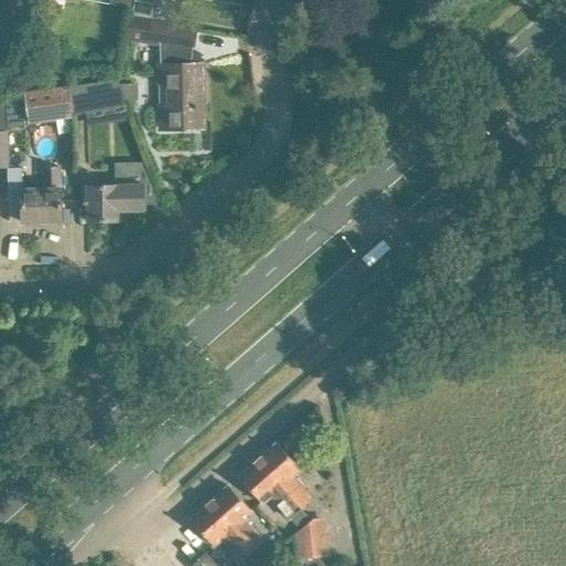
[(155,0),(135,0),(133,12),(153,16),(155,0)]
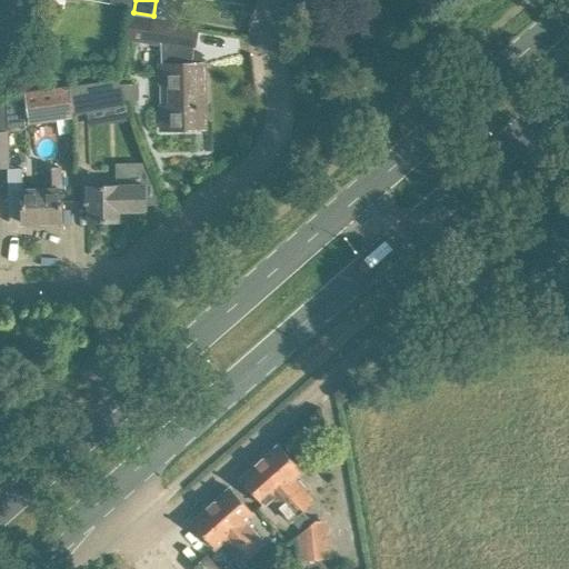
[(131,16),(128,39),(161,45),(161,65),(161,82),(170,81),(170,106),(161,106),(162,129),(196,128),(196,109),(198,109),(198,105),(196,105),(195,95),(203,95),(203,63),(191,63),(193,49),(195,49),(198,26),(131,16)]
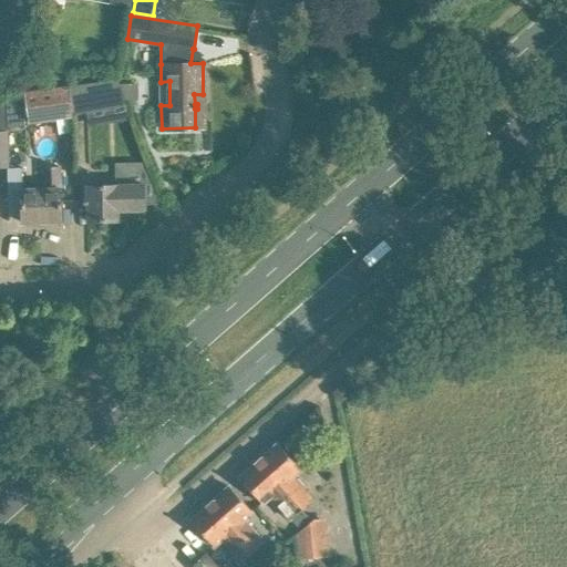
[(117,79),(69,86),(72,113),(127,105),(117,79)]
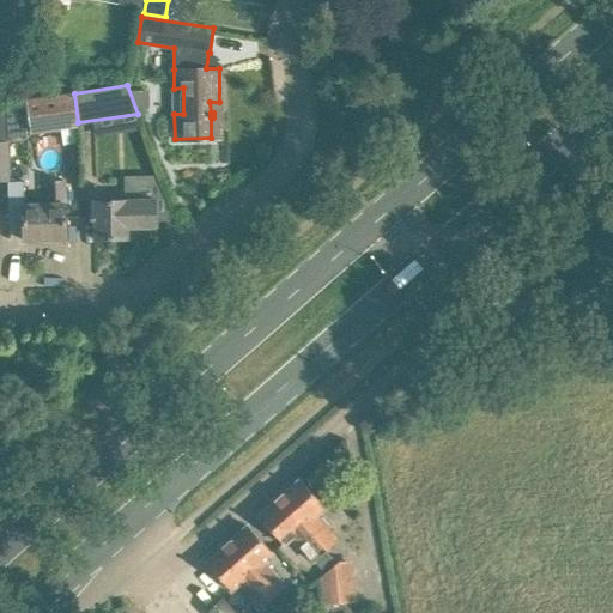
[(26,99),(7,102),(8,134),(78,125),(78,122),(74,93),(74,91),(26,98),(26,99)]
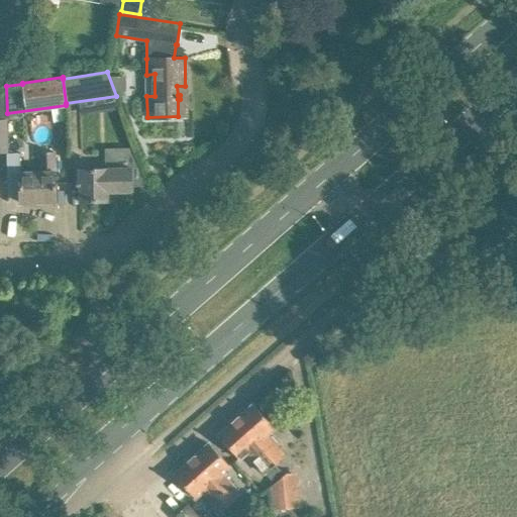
[(40,151),(40,171),(19,172),(20,202),(56,202),(56,171),(55,171),(55,150),(40,151)]
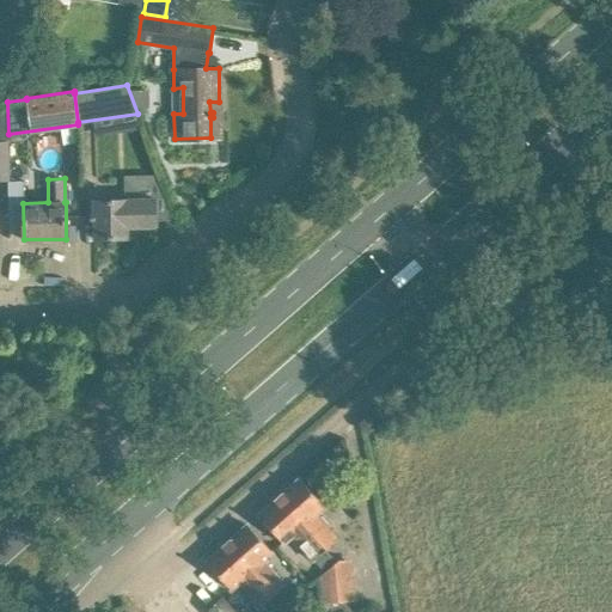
[(155,199),(127,199),(90,200),(90,219),(95,219),(95,238),(127,238),(127,226),(157,226),(155,199)]
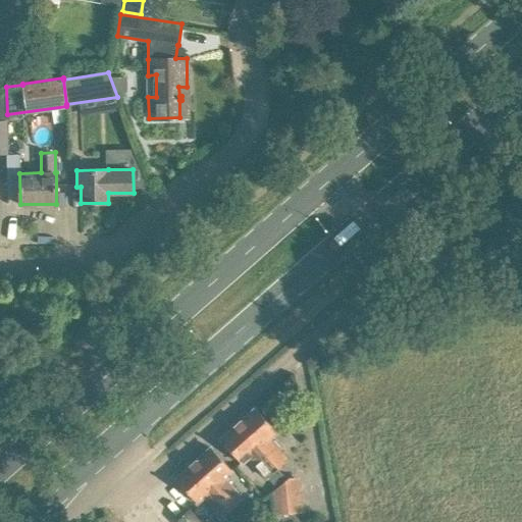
[(255,407),(238,423),(277,468),(289,459),(279,449),(280,447),(274,440),(272,440),(270,438),(277,431),(257,409),(255,407)]
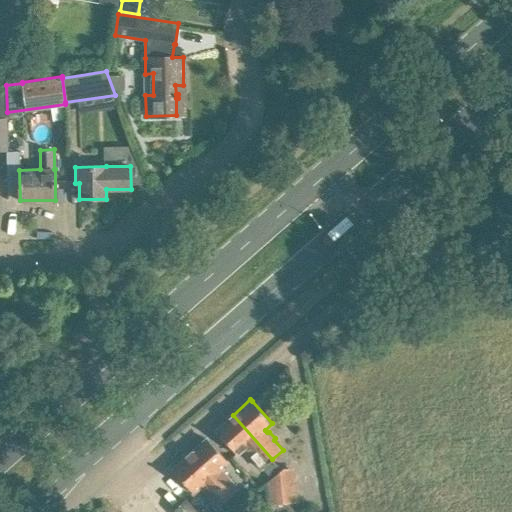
[(262,468),(270,477),(280,468),(272,459),(233,415),(216,431),(237,455),(244,448),(262,468)]
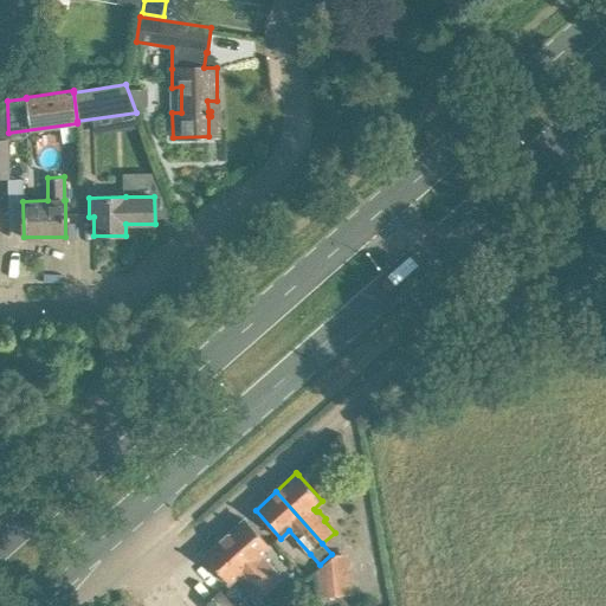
[(245,519),(224,537),(285,605),(297,595),(262,554),(270,547),(245,519)]
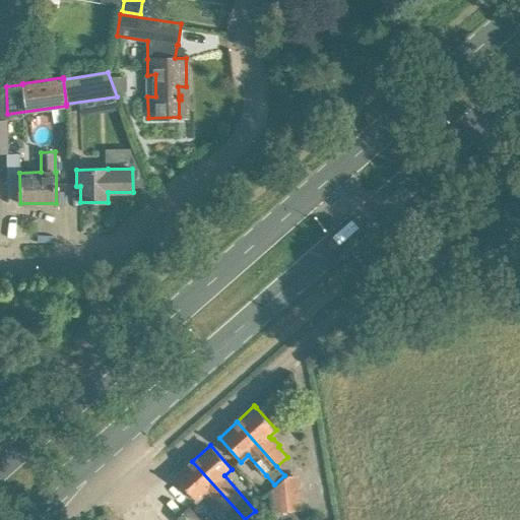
[(245,519),(192,461),(175,476),(196,501),(203,495),(221,515),(215,519),(199,519),(189,508),(176,519),(245,519)]
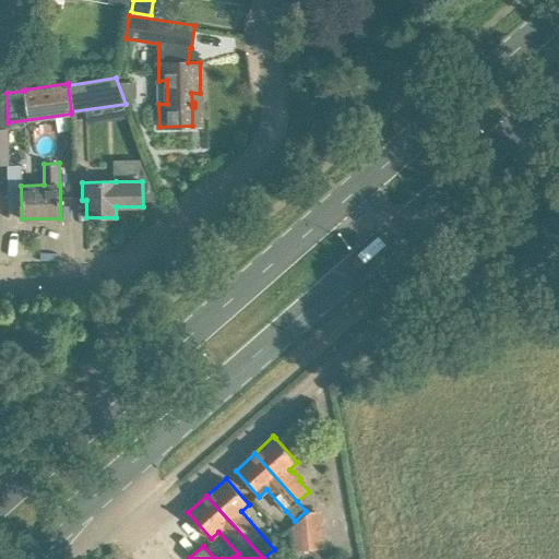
[(297,522),(292,526),(292,535),(293,550),(325,547),(322,510),(309,511),(307,513),(306,511),(296,521),(297,522)]
